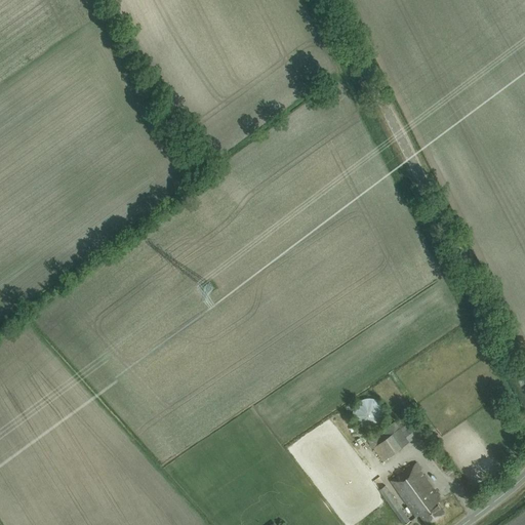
[(354,407),(353,412),(353,417),(354,422),(358,428),(362,431),(368,432),(373,431),(378,429),(382,425),(386,420),(386,414),(385,409),(382,404),(378,400),(373,398),(367,398),(362,399),(358,402),(354,407)]
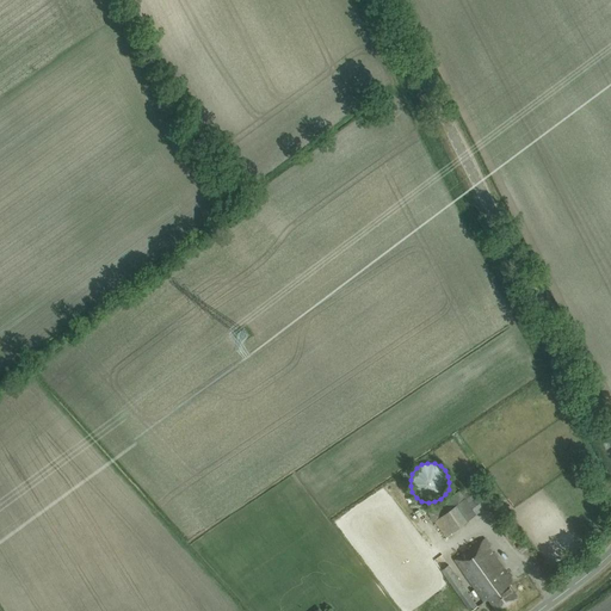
[(460,489),(427,512),(445,537),(495,501),(479,477),(461,491),(460,489)]
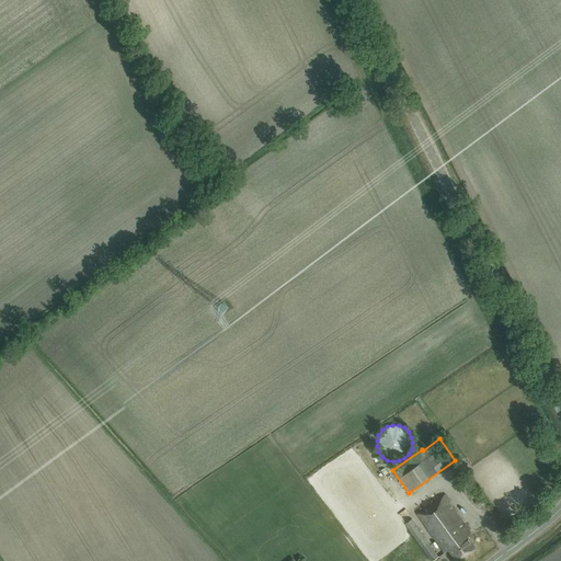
[(467,537),(471,534),(449,503),(450,503),(445,494),(418,514),(445,552),(449,550),(456,560),(474,548),(467,537)]
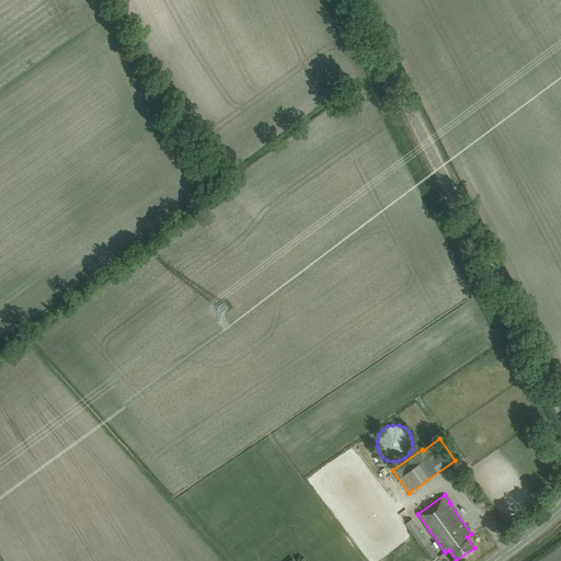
[(412,518),(404,524),(431,560),(432,560),(438,557),(412,518)]
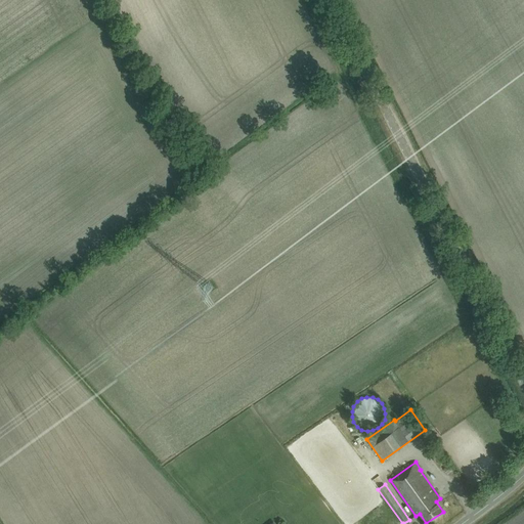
[(340,493),(334,498),(339,506),(345,500),(340,493)]
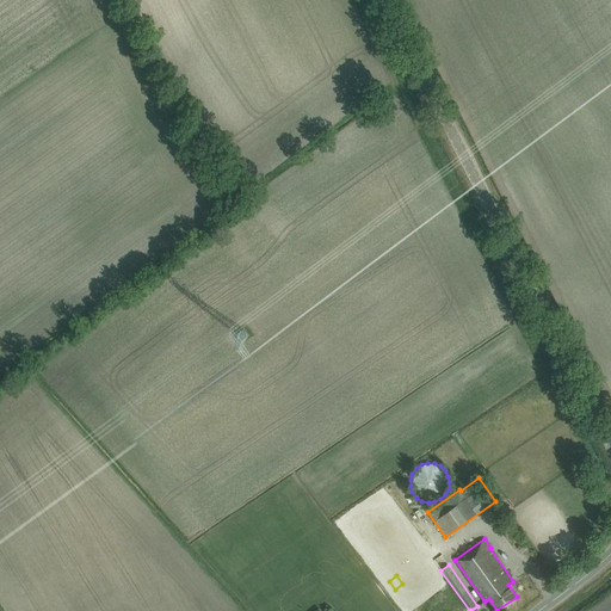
[(380,602),(395,592),(389,581),(374,592),(380,602)]
